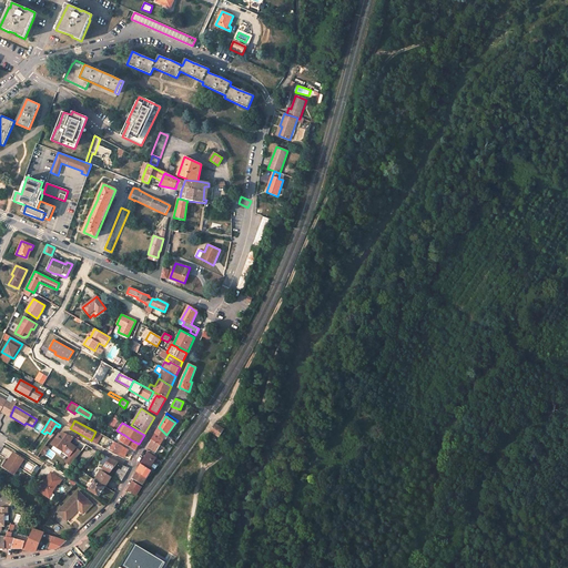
[(224,429),(215,424),(211,430),(219,437),(224,429)]
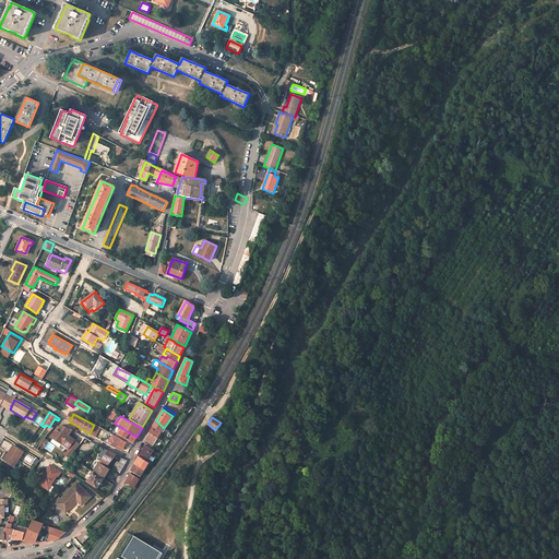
[(164,428),(156,420),(153,426),(162,431),(164,428)]
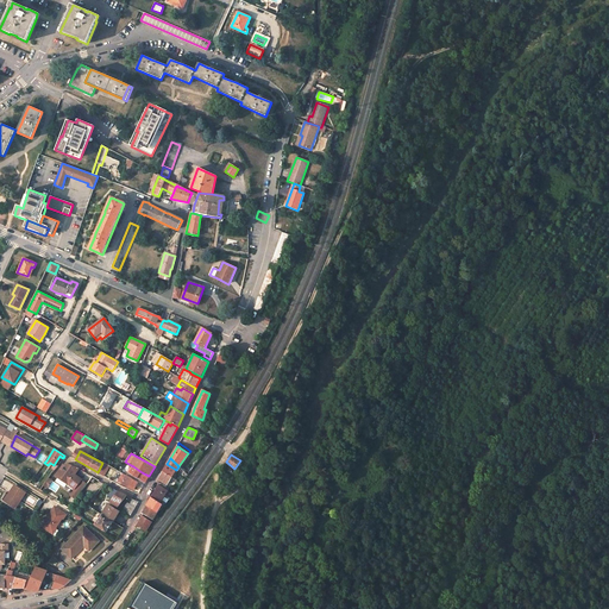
[(104,477),(110,466),(104,463),(99,472),(98,473),(104,477)]
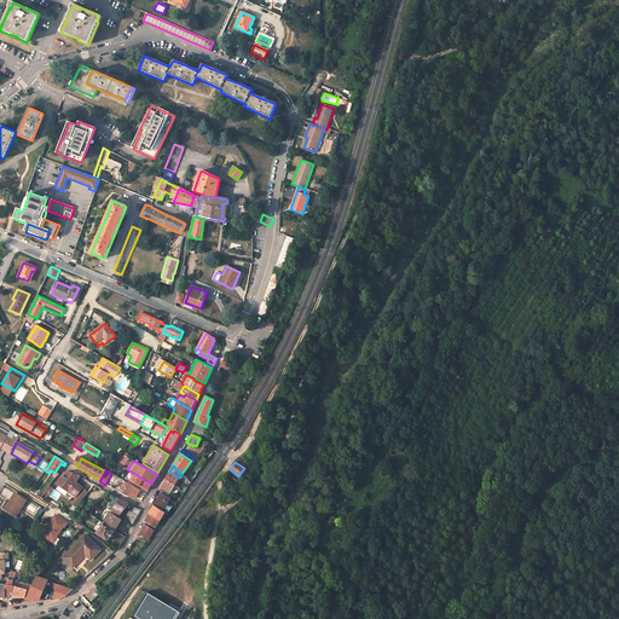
[(76,487),(79,484),(75,482),(80,476),(80,475),(70,472),(65,472),(62,476),(57,484),(69,491),(76,496),(80,491),(76,487)]
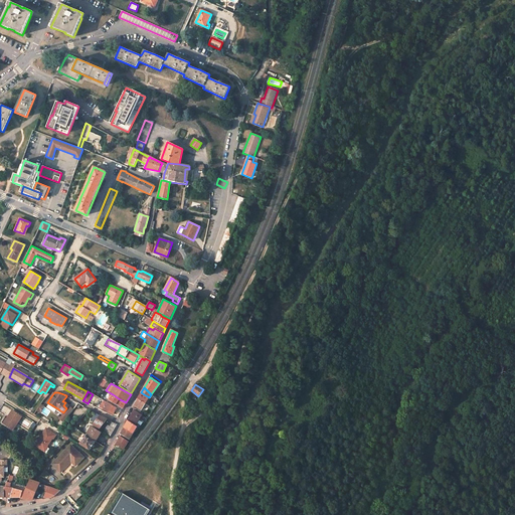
[(145,403),(149,397),(141,392),(138,398),(145,403)]
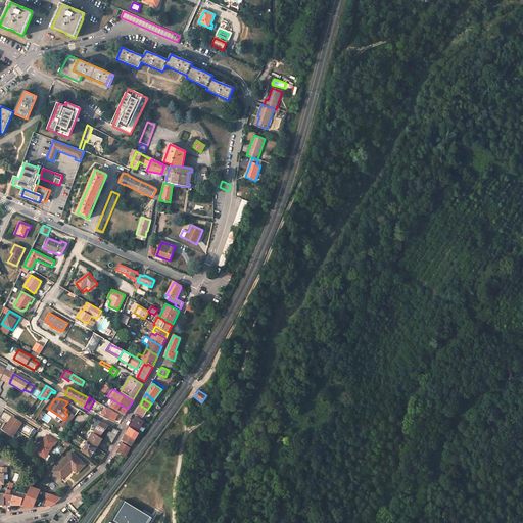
[(111,407),(117,411),(119,411),(122,406),(114,400),(112,405),(111,407)]
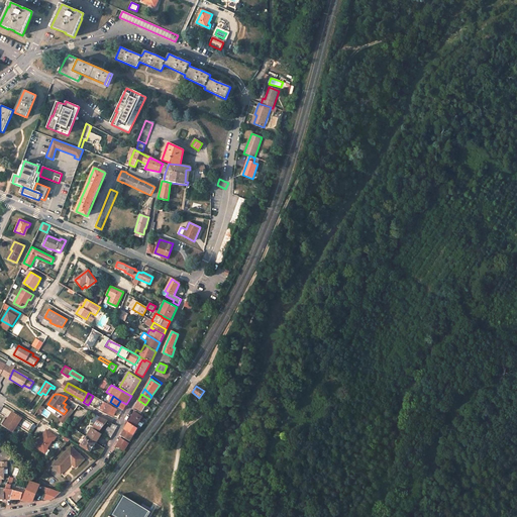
[(141,412),(145,405),(138,400),(134,407),(136,408),(141,412)]
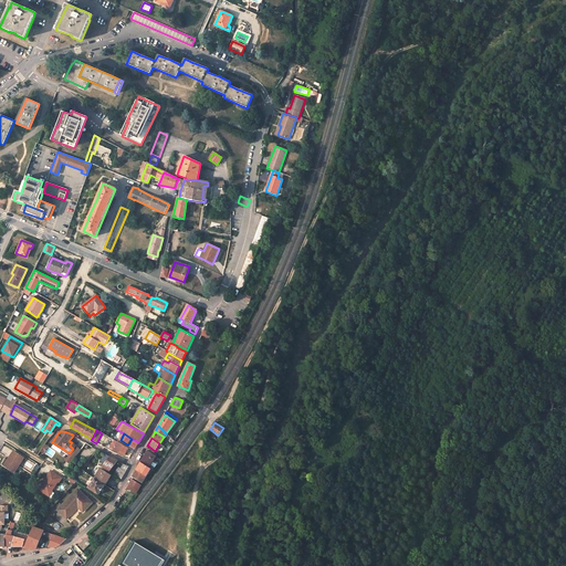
[(128,444),(135,449),(138,442),(132,439),(128,444)]
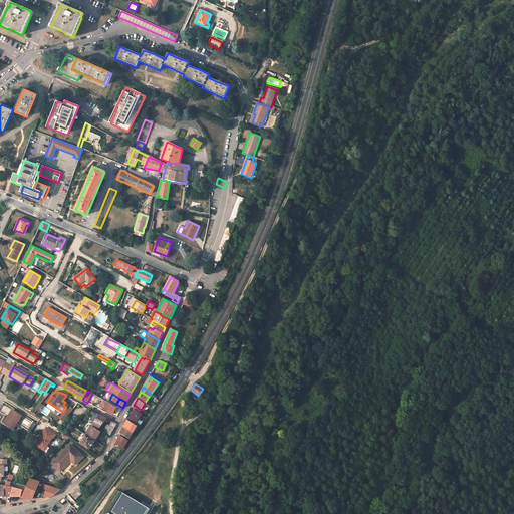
[(103,400),(99,407),(102,408),(102,409),(112,414),(116,407),(103,400)]
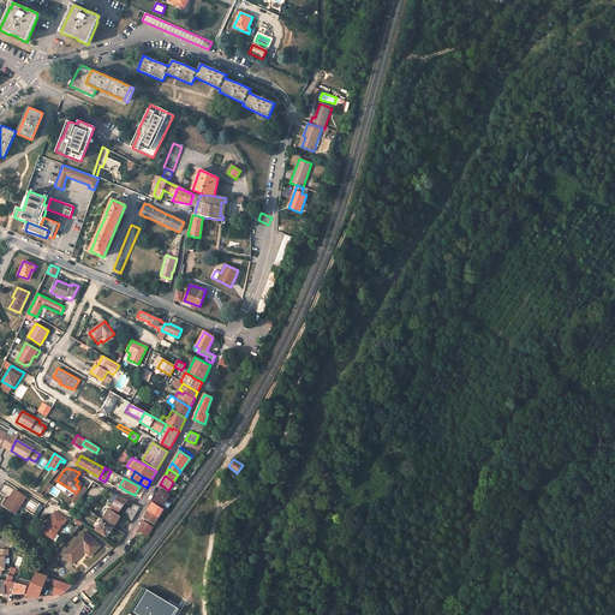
[(76,503),(88,488),(82,484),(79,488),(76,493),(70,500),(76,503)]
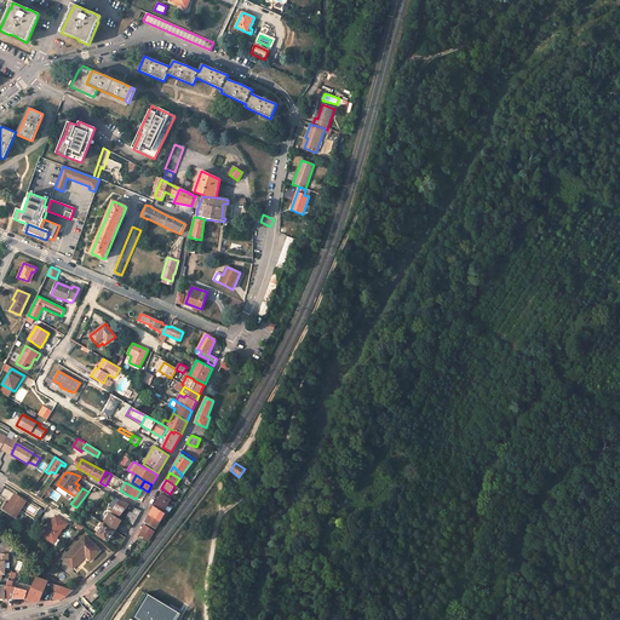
[(164,510),(170,499),(161,493),(160,494),(161,494),(153,507),(161,512),(164,510)]
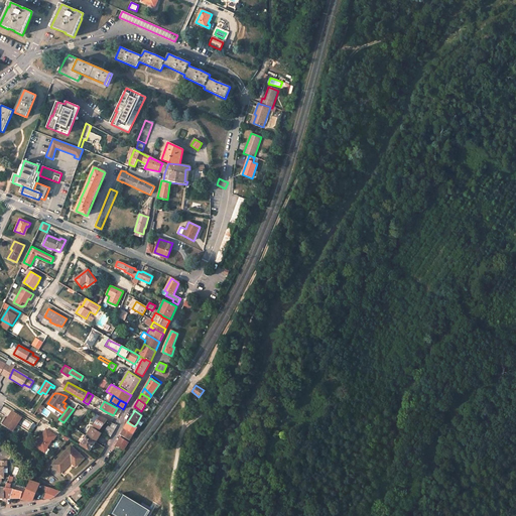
[(3,424),(12,430),(21,417),(11,411),(3,424)]
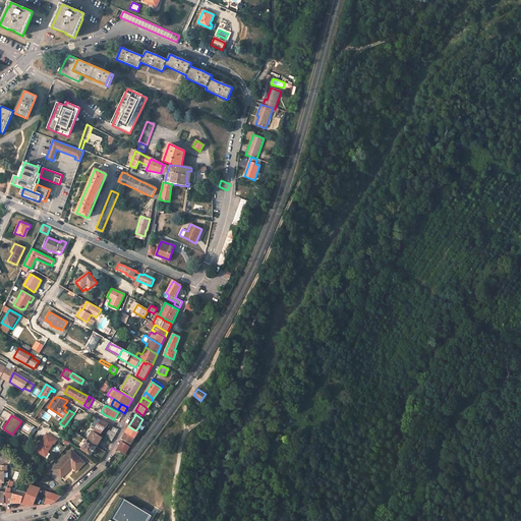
[(101,433),(108,424),(101,420),(94,429),(101,433)]
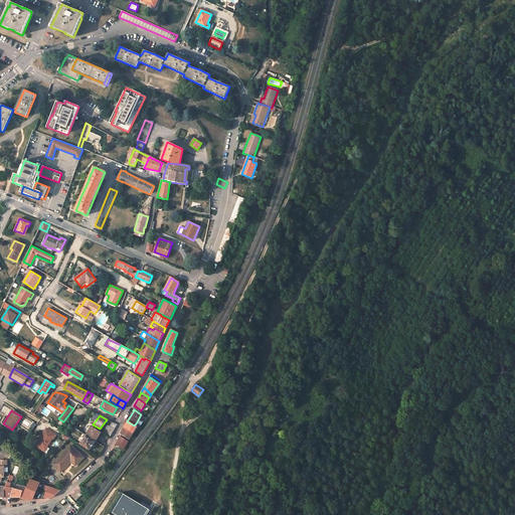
[(108,430),(113,432),(117,424),(112,421),(108,430)]
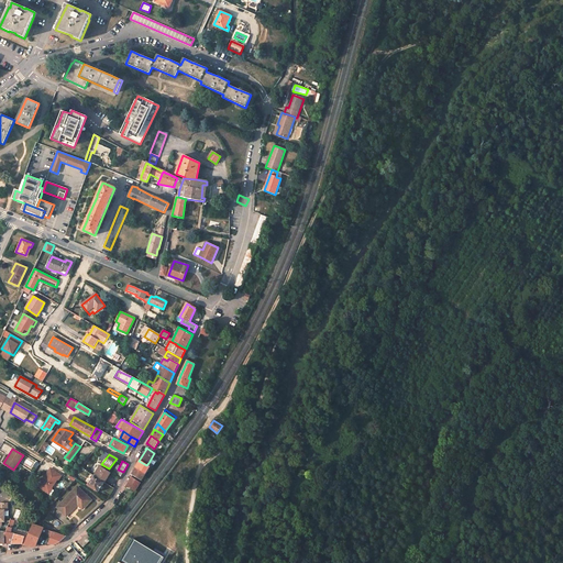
[(150,466),(146,465),(139,461),(135,467),(145,473),(150,466)]
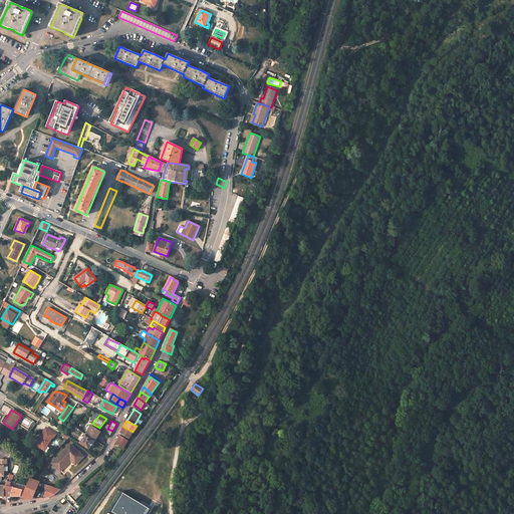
[(129,438),(133,432),(123,427),(119,433),(121,434),(129,438)]
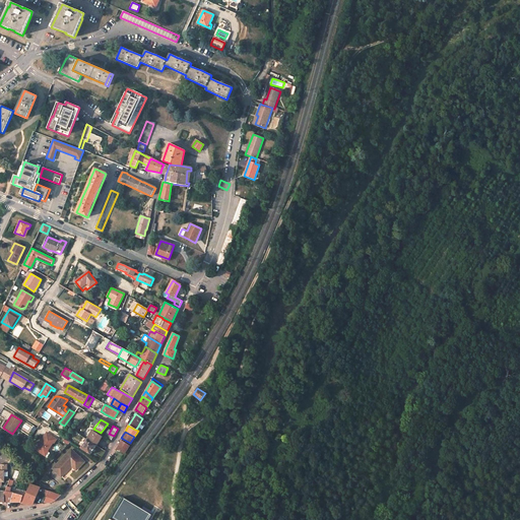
[(56,439),(46,433),(35,449),(43,454),(46,450),(47,451),(53,443),(56,439)]
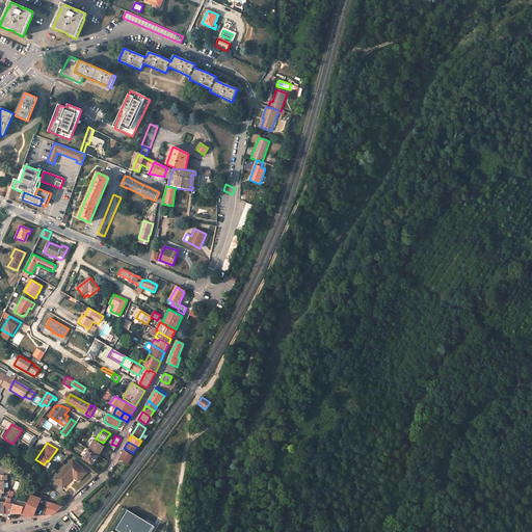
[(99,455),(104,447),(98,443),(97,445),(94,443),(89,449),(99,455)]
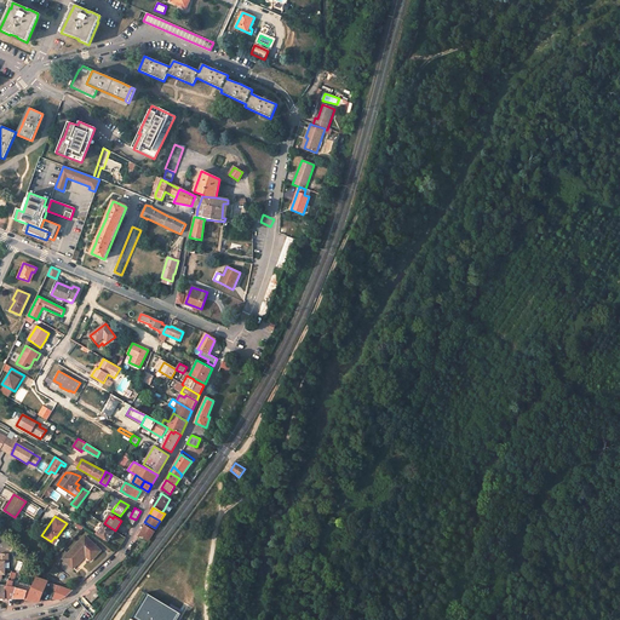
[(97,534),(108,543),(115,530),(104,523),(97,534)]
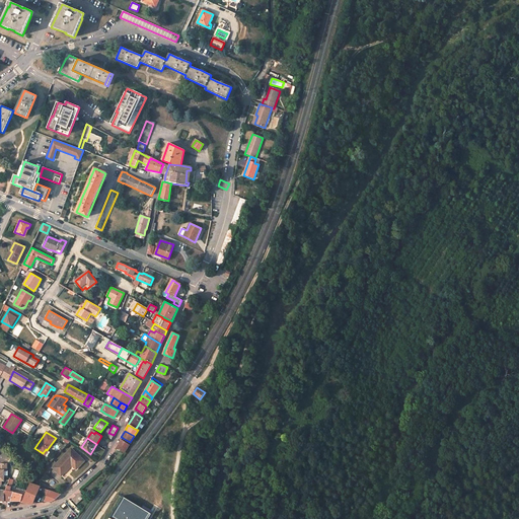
[(124,453),(126,450),(130,444),(122,440),(119,445),(117,448),(124,453)]
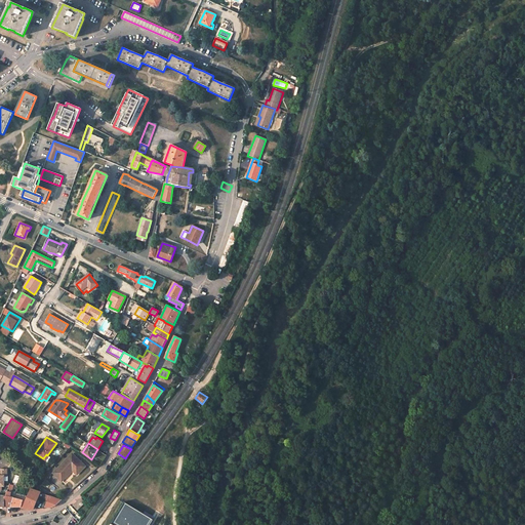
[(72,454),(54,473),(62,480),(73,470),(77,474),(84,467),(72,454)]
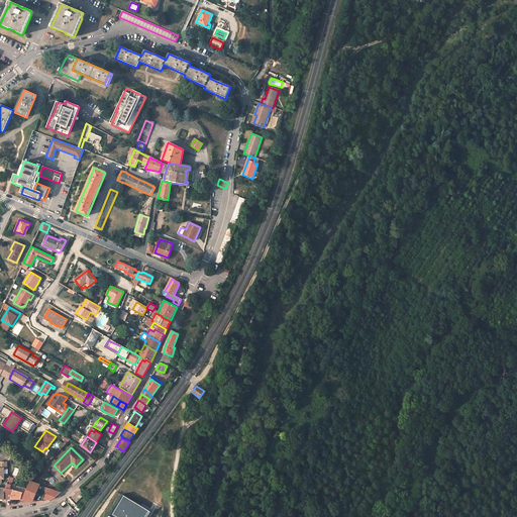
[(37,492),(39,485),(29,482),(25,494),(23,500),(24,501),(33,502),(37,492)]
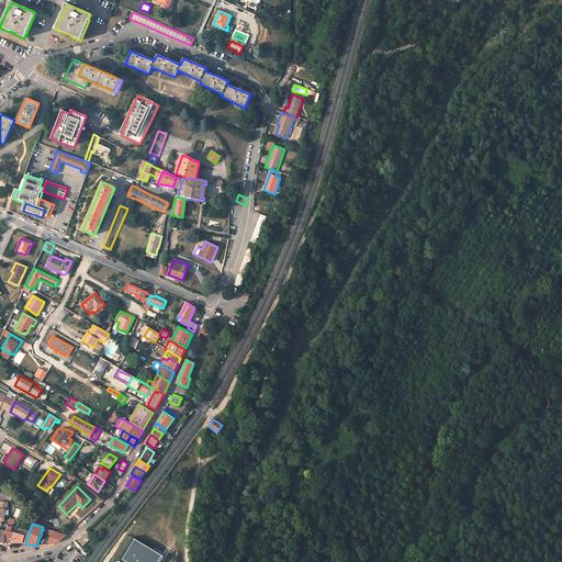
[(14,534),(10,532),(11,527),(8,526),(6,531),(7,542),(12,542),(14,534)]
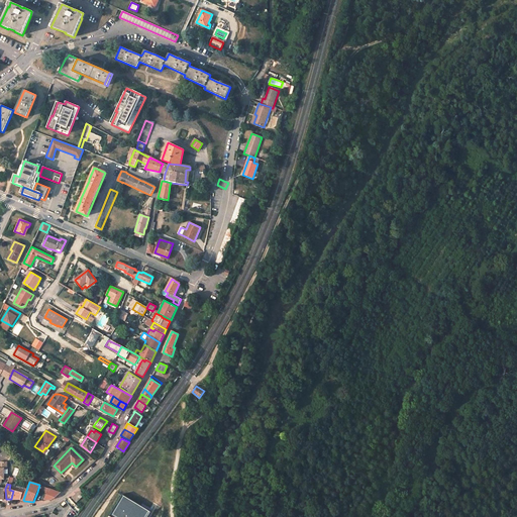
[(37,492),(40,493),(40,491),(46,493),(48,488),(39,485),(37,492)]
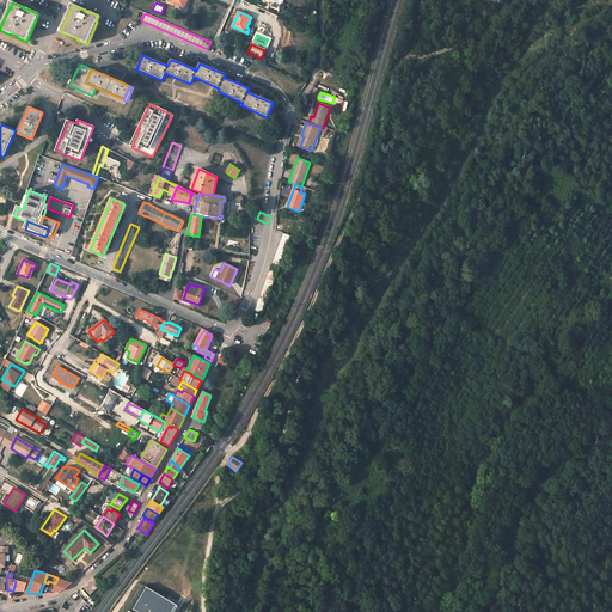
[(30,585),(16,581),(13,591),(25,591),(28,592),(30,585)]
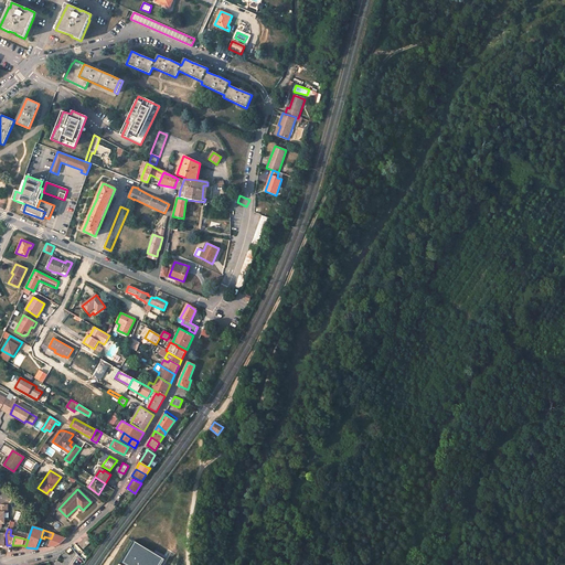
[(87,536),(78,543),(83,548),(92,541),(87,536)]
